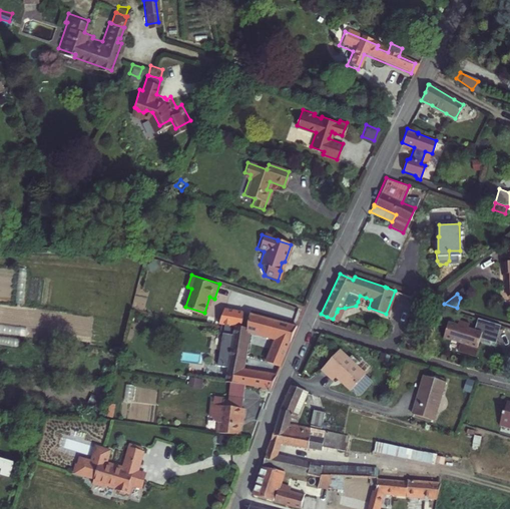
[(226,304),(220,322),(232,324),(244,326),(249,311),(226,304)]
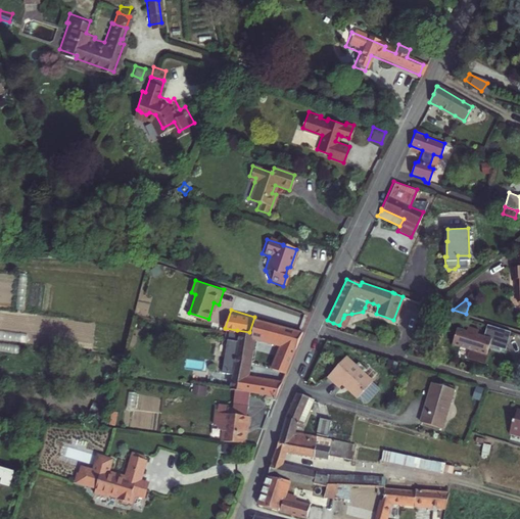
[(232,375),(231,388),(235,389),(250,391),(264,393),(277,396),(281,383),(247,376),(248,363),(251,336),(282,344),(280,347),(272,368),(285,373),(299,338),(302,332),(261,319),(257,333),(249,332),(237,330),(237,340),(225,338),(222,373),(226,374),(232,375)]
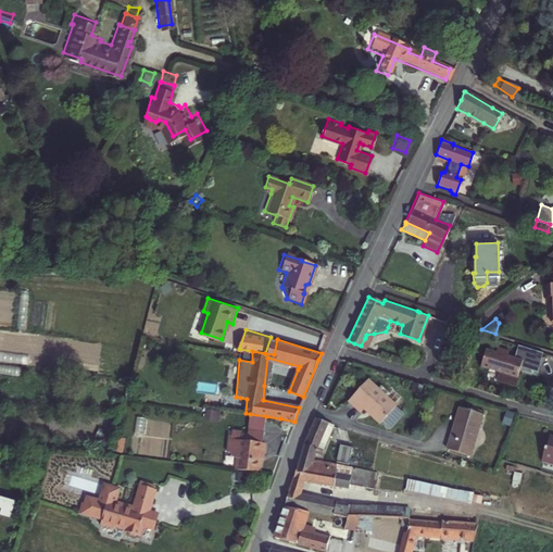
[(495,351),(486,348),(480,364),(516,376),(518,371),(519,366),(522,362),(535,366),(536,366),(539,352),(517,345),(514,358),(507,355),(508,350),(498,347),(495,351)]
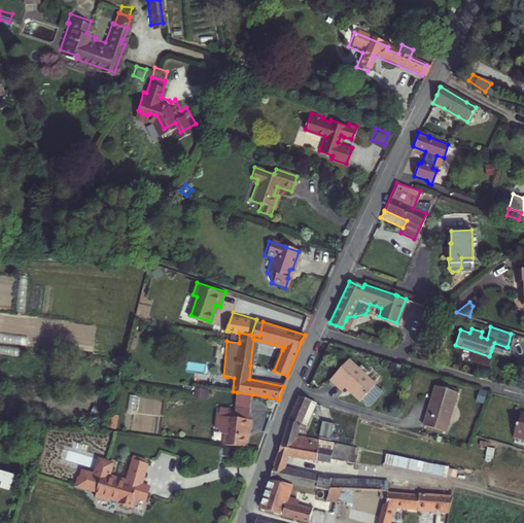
[(507,347),(494,343),(492,347),(504,351),(507,351),(508,347),(507,347)]
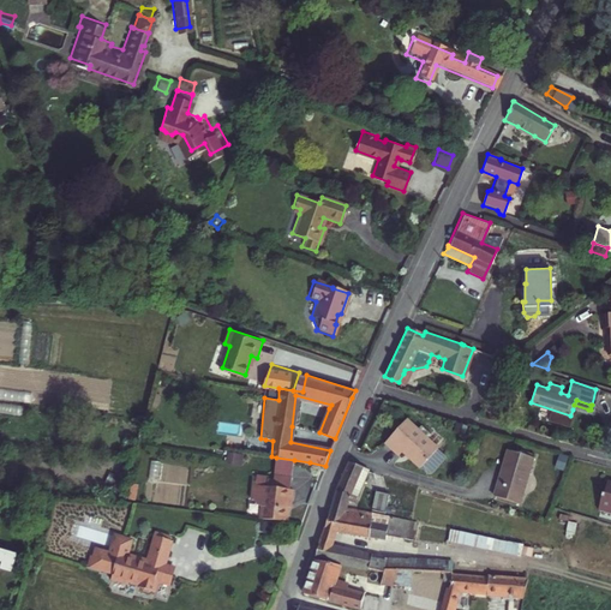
[(407,419),(385,441),(400,454),(403,449),(407,447),(413,452),(409,455),(421,466),(439,447),(407,419)]
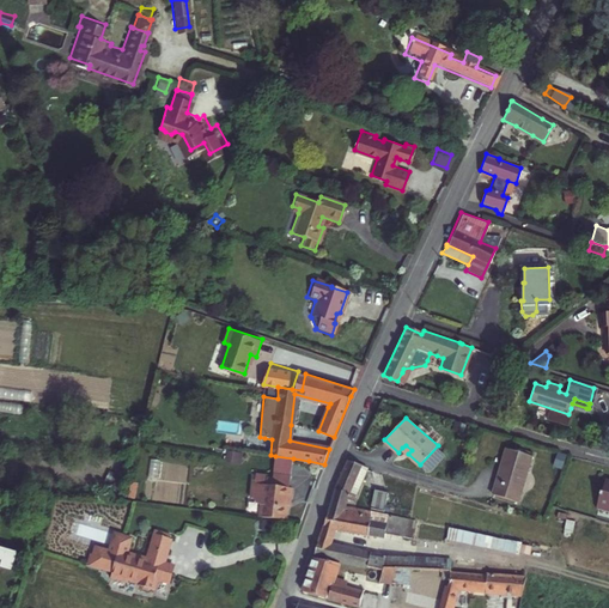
[(506,447),(492,493),(517,500),(530,454),(506,447)]
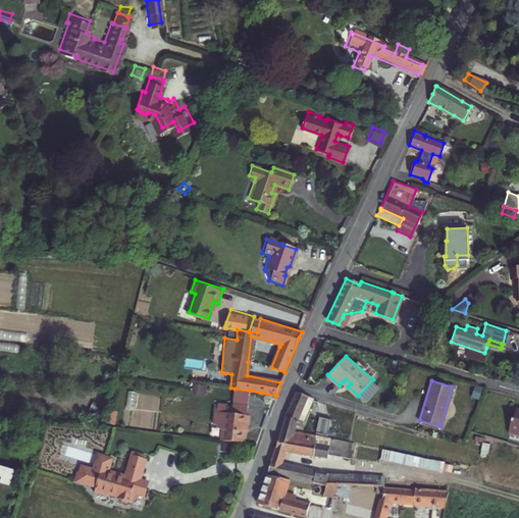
[(207,383),(192,381),(191,389),(206,391),(207,383)]
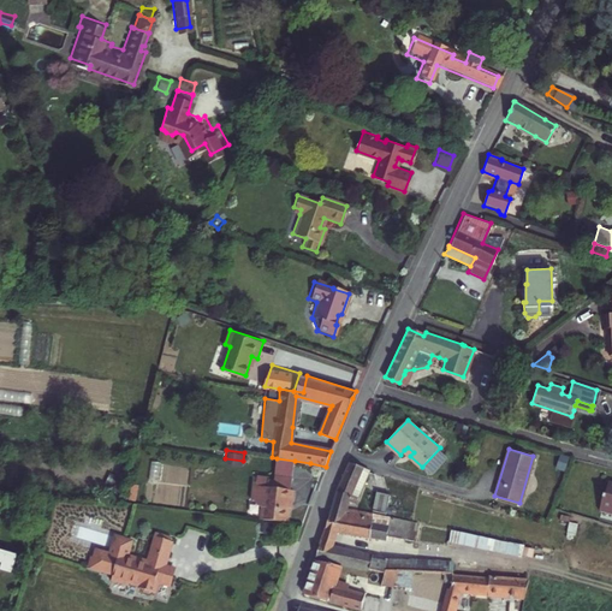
[(274,478),(291,480),(295,461),(277,458),(274,478)]
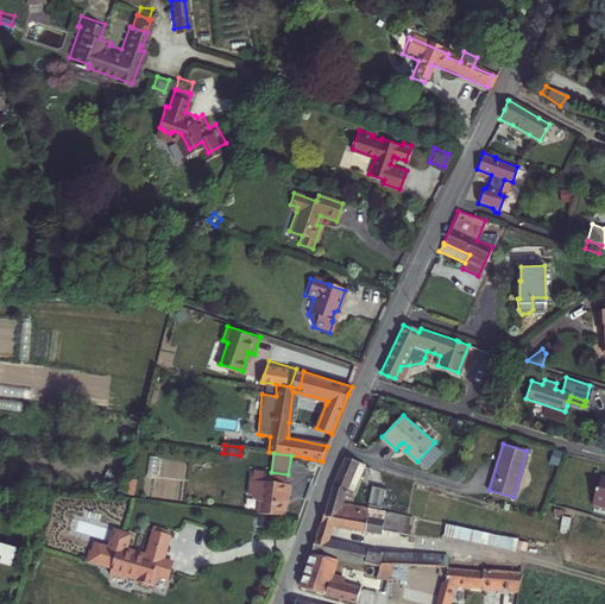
[(336,479),(326,508),(339,511),(342,498),(347,499),(348,496),(353,497),(354,490),(350,489),(353,477),(361,479),(366,466),(358,464),(359,460),(346,455),(336,479)]
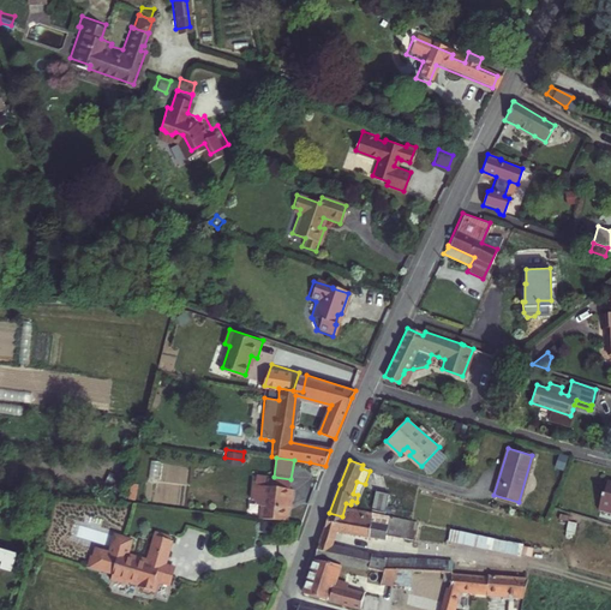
[(322,474),(325,466),(310,462),(309,472),(322,474)]
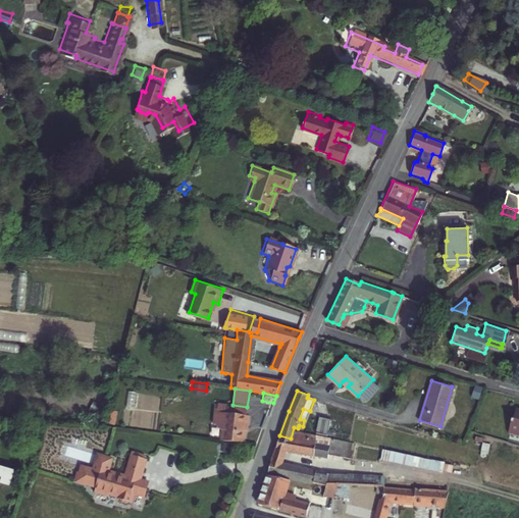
[(221,431),(220,442),(242,445),(243,433),(244,426),(247,426),(248,418),(246,417),(247,407),(232,405),(231,409),(227,408),(227,407),(217,405),(216,413),(214,413),(212,425),(214,425),(218,430),(221,431)]
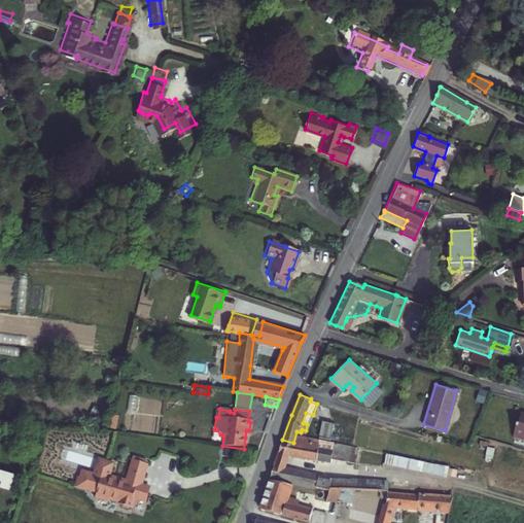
[(523,412),(520,412),(517,423),(516,422),(512,434),(523,438),(523,412)]
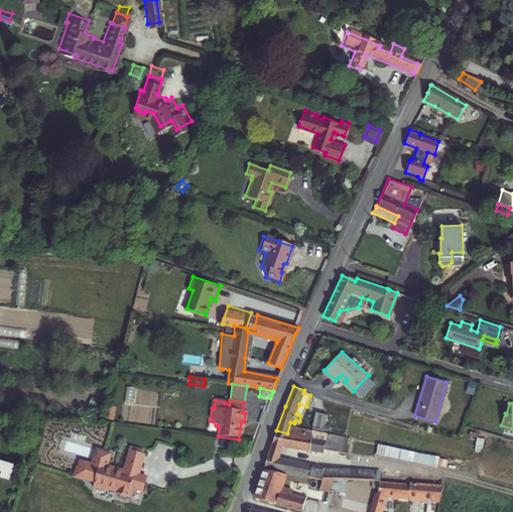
[(299,404),(296,414),(300,415),(303,416),(306,406),(299,404)]
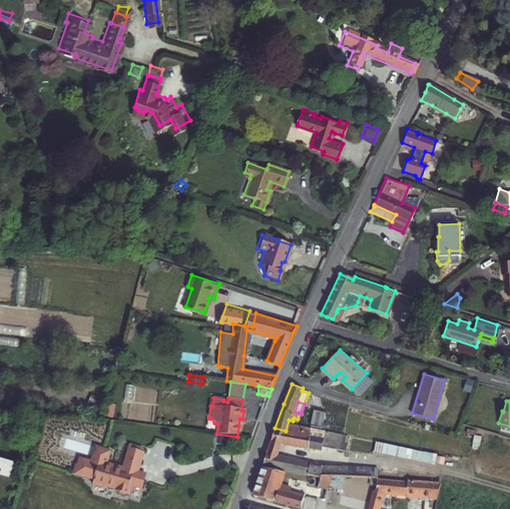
[(316,409),(311,425),(322,428),(326,412),(316,409)]
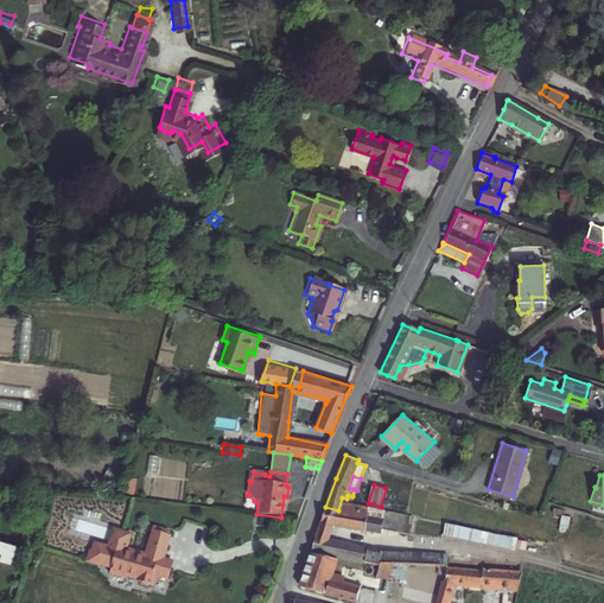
[(325,507),(320,520),(330,522),(389,534),(390,528),(394,528),(395,527),(401,528),(405,514),(345,501),(347,499),(342,497),(338,511),(325,507)]
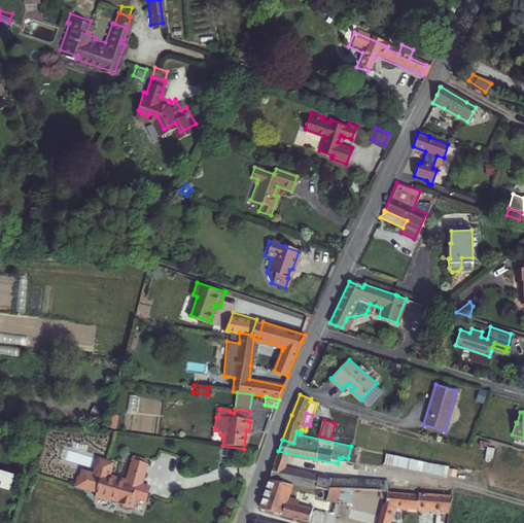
[(386,449),(384,459),(440,469),(442,460),(386,449)]
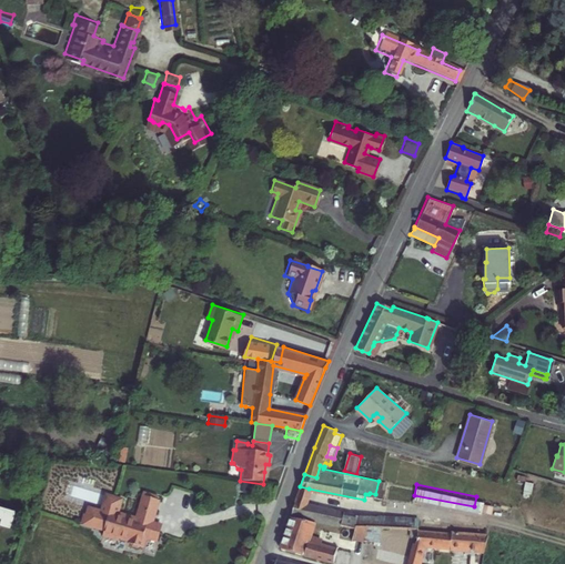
[(300,486),(296,497),(305,500),(309,489),(300,486)]
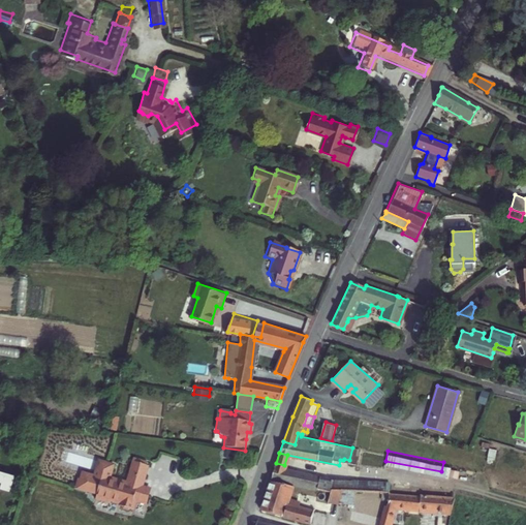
[(148,462),(134,460),(132,476),(151,479),(153,467),(147,466),(148,462)]
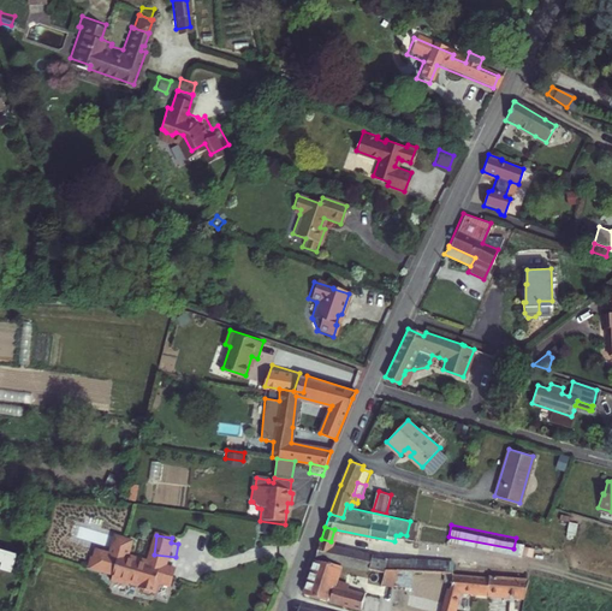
[(321,539),(315,556),(384,570),(386,558),(386,556),(330,544),(331,541),(321,539)]
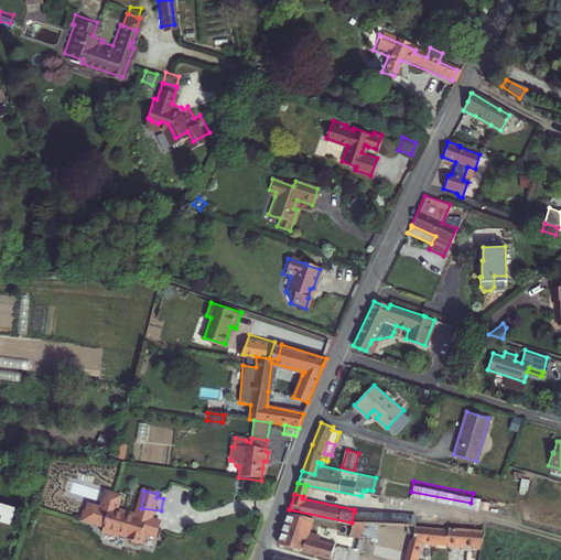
[(121,514),(123,501),(110,498),(108,510),(107,515),(95,513),(94,520),(92,530),(112,534),(112,539),(128,541),(128,539),(139,541),(139,544),(141,544),(142,546),(148,547),(150,545),(153,546),(154,537),(166,539),(168,530),(154,528),(155,523),(128,518),(129,515),(121,514)]
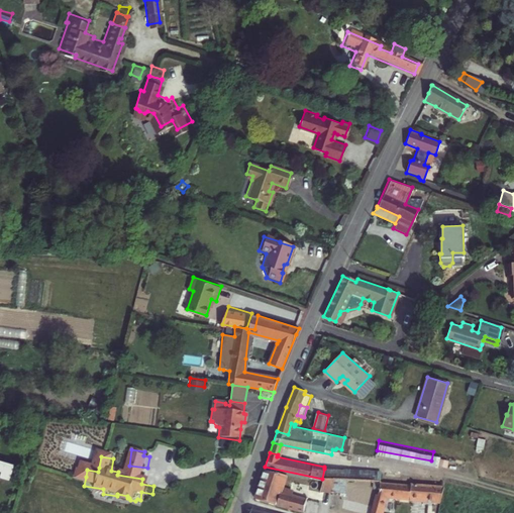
[(129,466),(127,477),(142,479),(141,484),(153,486),(155,479),(145,477),(147,468),(129,466)]
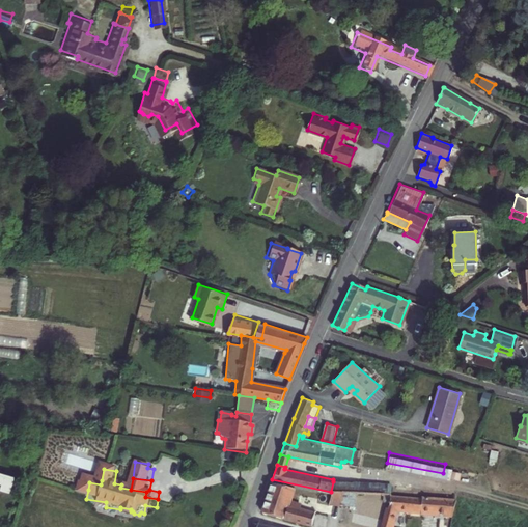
[(331,492),(340,492),(363,493),(380,494),(382,494),(382,482),(333,481),(331,492)]
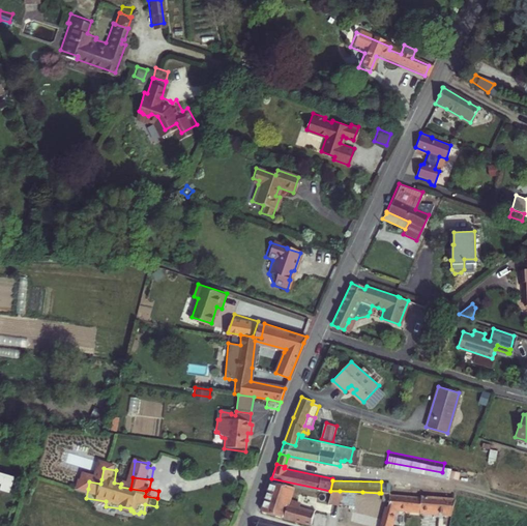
[(270,481),(261,509),(322,525),(323,525),(325,514),(288,503),(292,488),(270,481)]
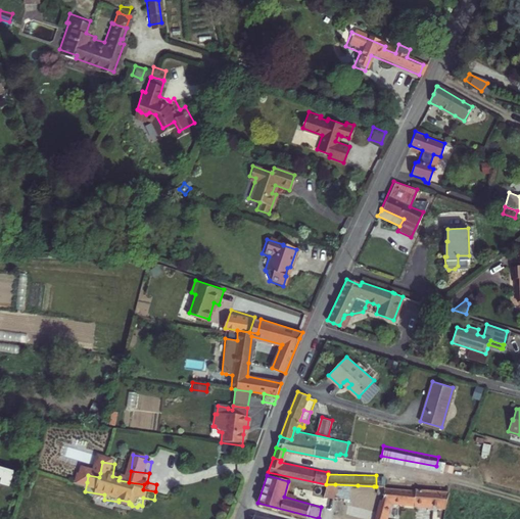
[(355,498),(358,485),(335,484),(335,498),(355,498)]
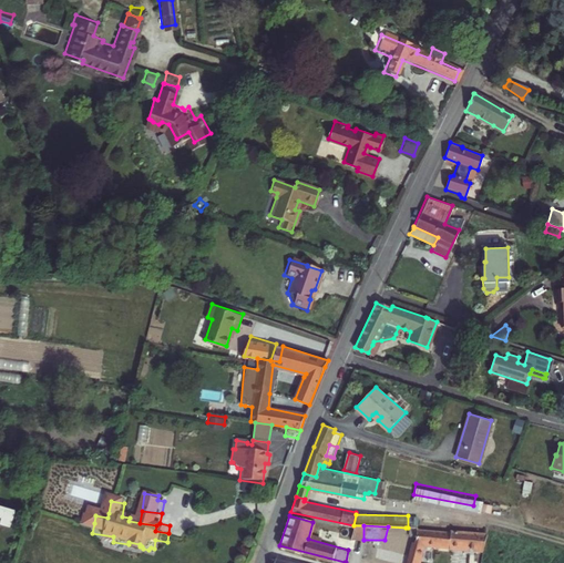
[(417,562),(423,544),(469,548),(479,548),(483,533),(417,530),(416,543),(411,542),(403,562),(417,562)]
